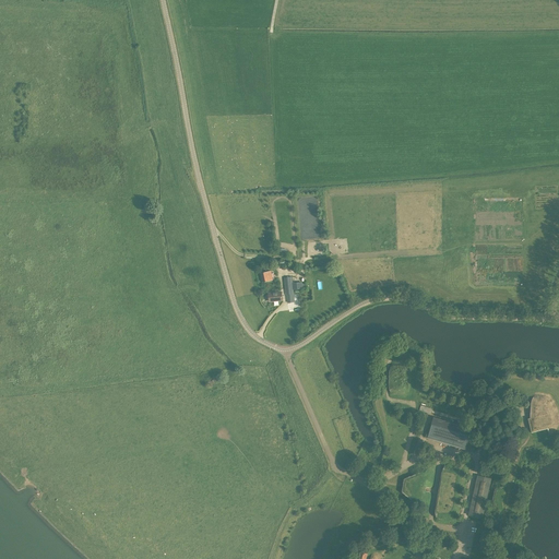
[(274,273),(271,274),(271,271),(261,273),(262,283),(273,281),(272,277),(274,276),(274,273)]
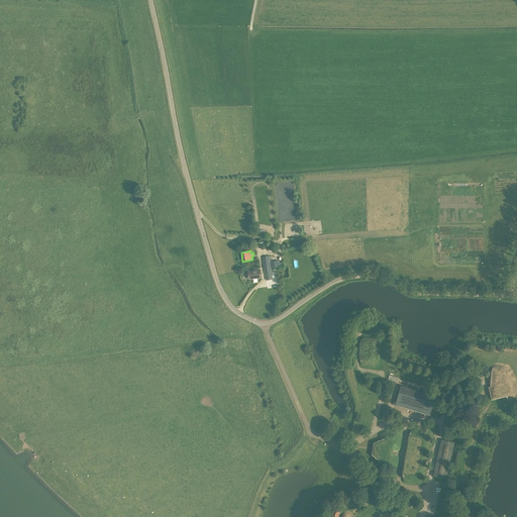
[(270,256),(270,255),(263,256),(265,273),(266,273),(272,272),(271,268),(271,263),(271,262),(270,256)]
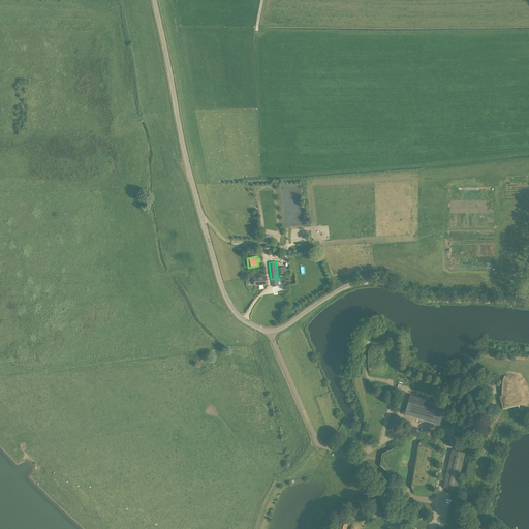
[(267,277),(256,278),(254,278),(254,285),(267,284),(267,277)]
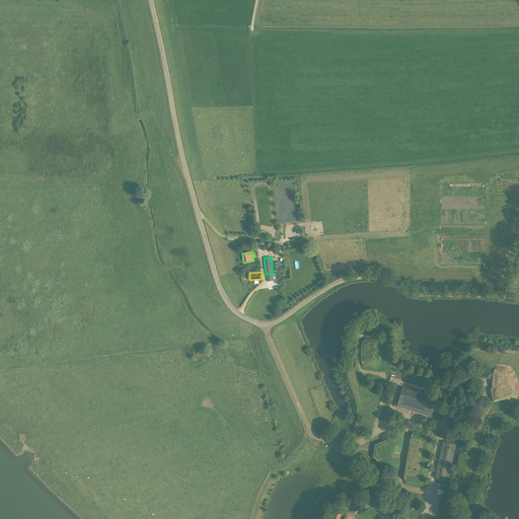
[(492,389),(494,388),(499,388),(500,378),(494,378),(496,370),(494,370),(493,377),(492,389)]
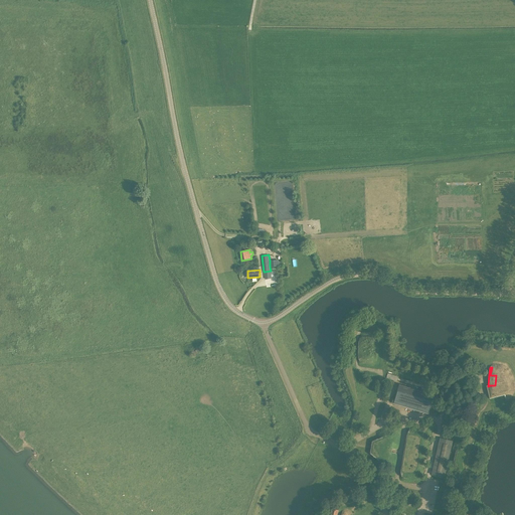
[(438,390),(438,389),(422,385),(398,378),(398,377),(388,374),(387,378),(397,381),(397,380),(421,388),(420,390),(399,384),(393,402),(430,413),(435,395),(426,392),(427,390),(431,391),(431,390),(438,392),(438,390)]
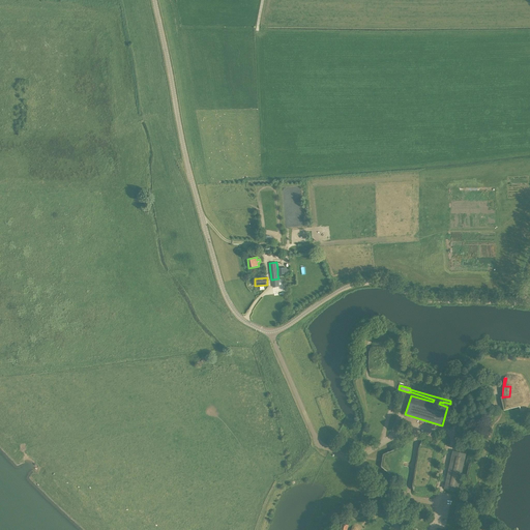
[(519,407),(518,407),(516,399),(505,401),(504,396),(502,398),(501,398),(504,410),(516,407),(517,407),(517,411),(518,411),(519,407)]
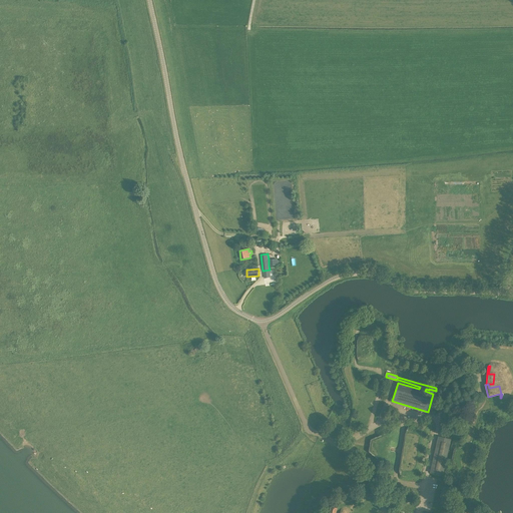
[(338,439),(341,432),(330,427),(327,434),(338,439)]
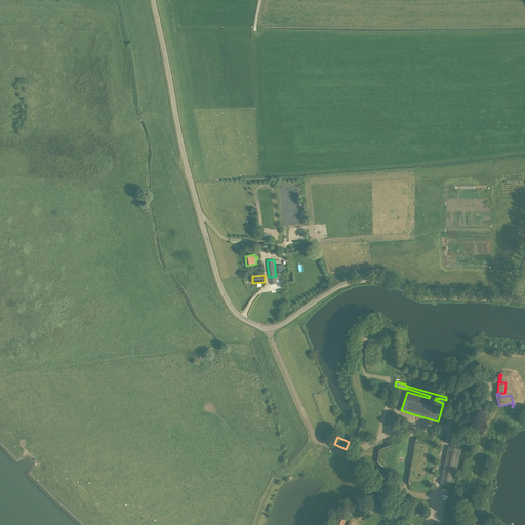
[(448,447),(443,470),(439,469),(438,476),(442,477),(440,484),(440,485),(443,485),(453,487),(461,450),(448,447)]
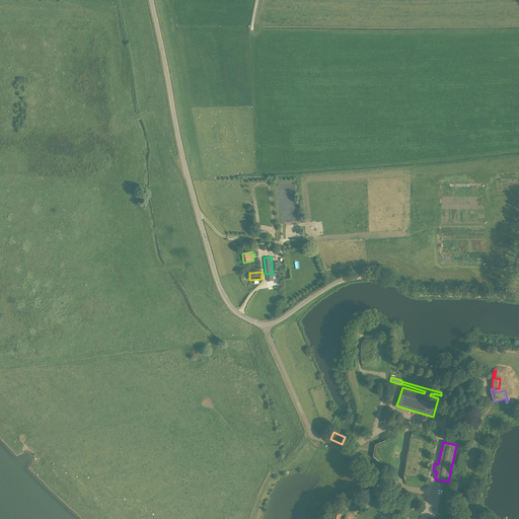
[(458,468),(460,467),(461,466),(468,468),(470,458),(463,456),(463,455),(461,453),(459,453),(456,468),(458,468)]
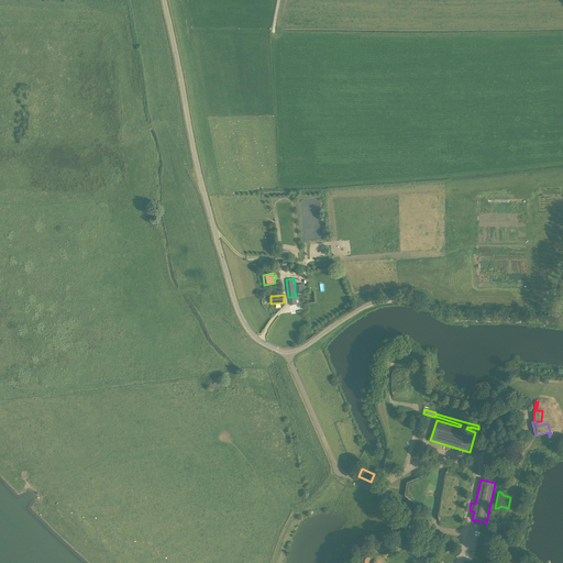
[(386,562),(410,562),(417,560),(412,550),(386,562)]
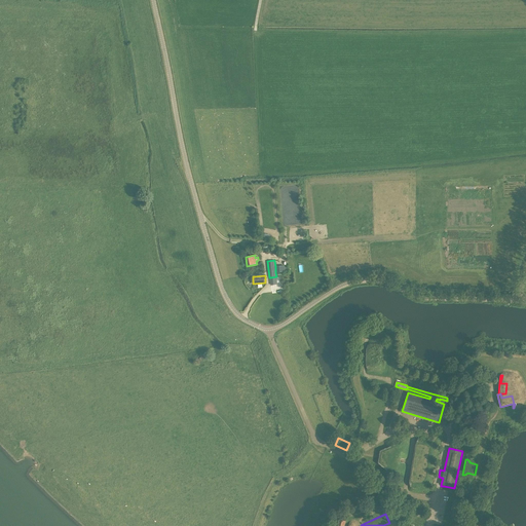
[(346,521),(347,518),(340,516),(339,519),(336,525),(344,525),(346,521)]
